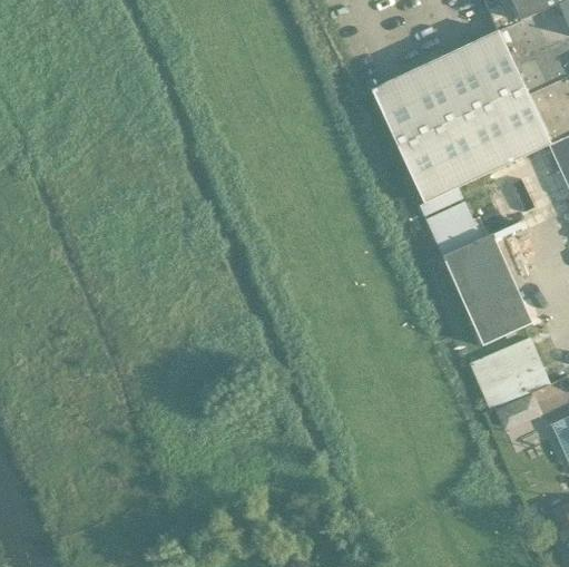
[(484,0),(498,29),(560,0),(484,0)]
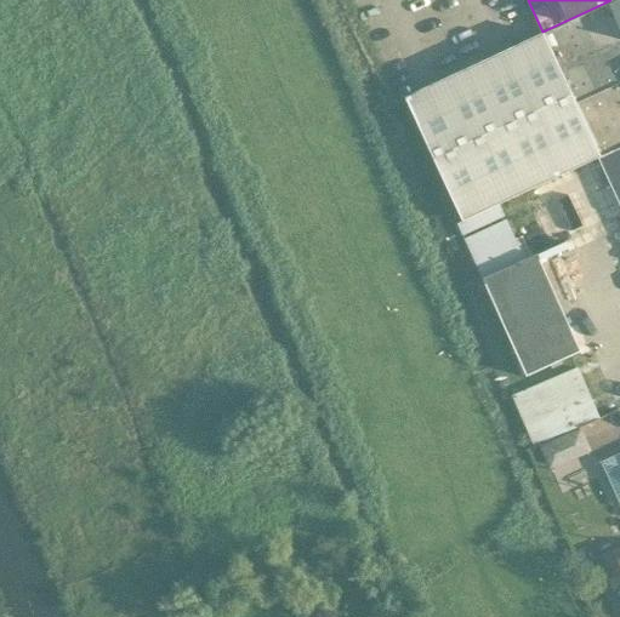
[(575,101),(580,98),(619,80),(619,0),(610,0),(542,32),(558,67),(561,67),(575,101)]
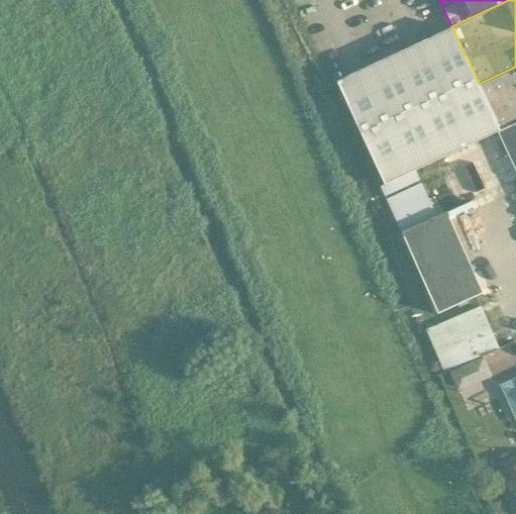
[(497,129),(503,127),(483,82),(479,84),(467,56),(465,56),(451,26),(336,80),(384,182),(497,129)]
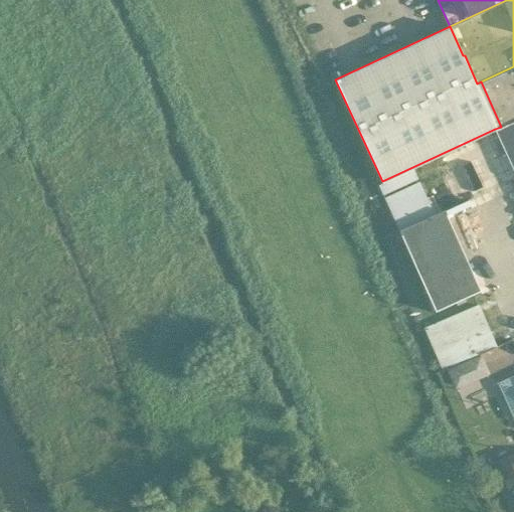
[(501,127),(512,122),(513,121),(513,66),(481,81),(501,127)]
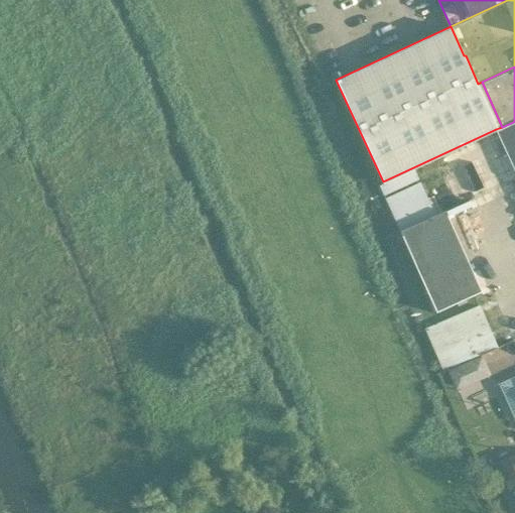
[(514,121),(513,122),(502,127),(496,129),(514,171),(514,121)]
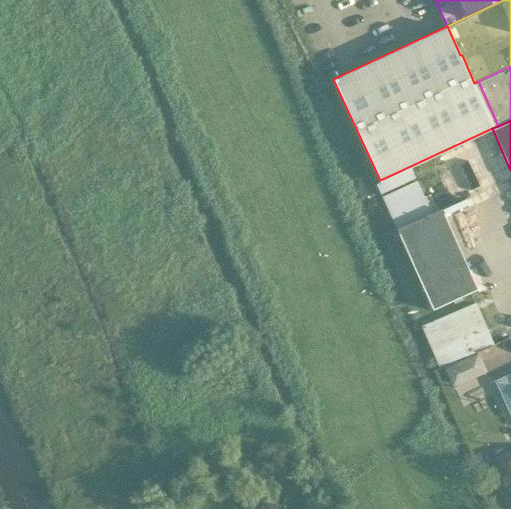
[(441,208),(396,229),(432,309),(476,289),(441,208)]
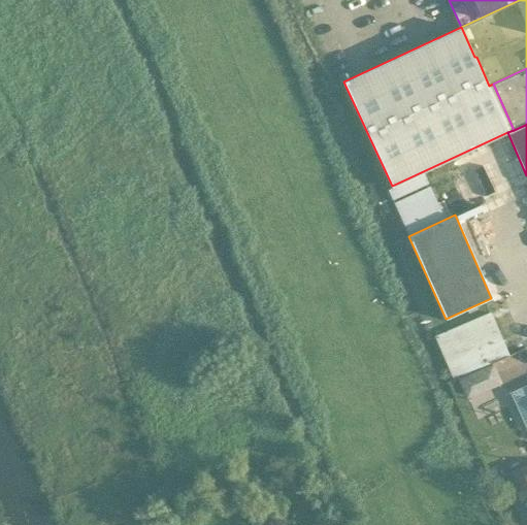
[(494,312),(436,335),(454,379),(512,355),(494,312)]
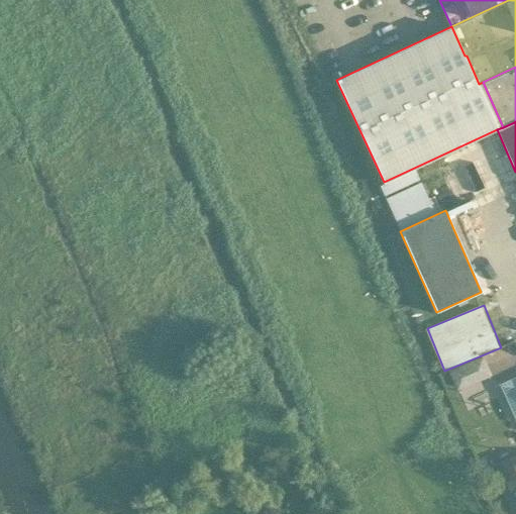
[(515,378),(498,386),(515,422),(515,378)]
